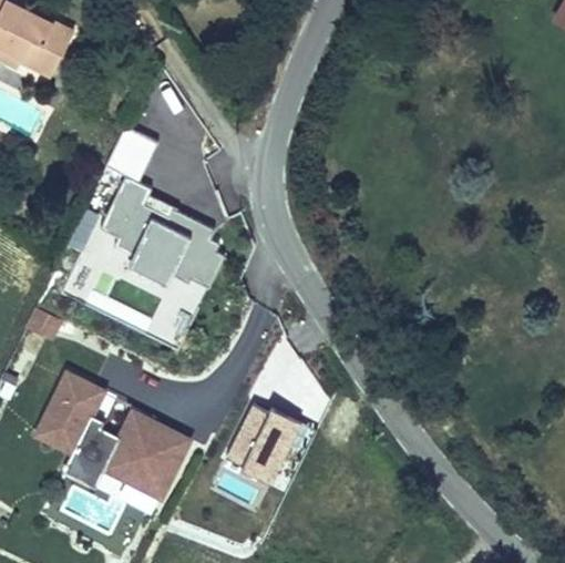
[(0,62),(17,71),(21,62),(52,78),(75,32),(11,0),(0,0),(0,62)]
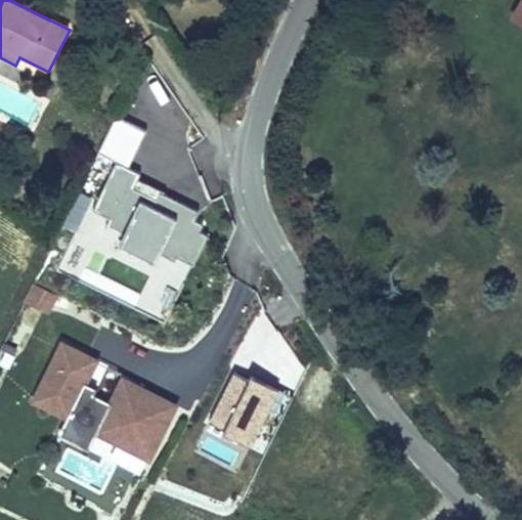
[(521,0),(519,0),(509,18),(521,25),(521,0)]
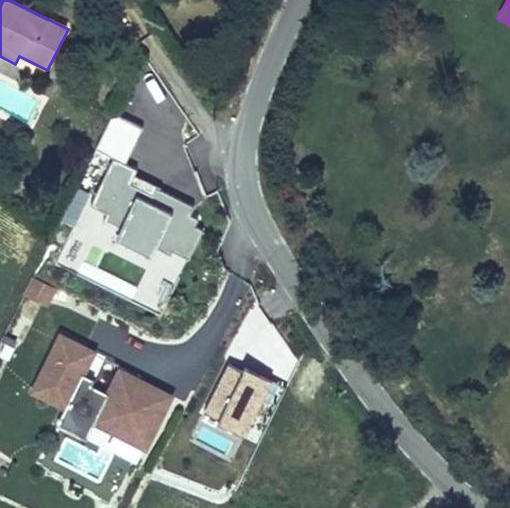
[(144,130),(111,115),(94,152),(112,160),(90,208),(99,213),(95,223),(171,257),(173,252),(190,260),(206,224),(189,217),(194,207),(134,180),(138,172),(127,167),(144,130)]
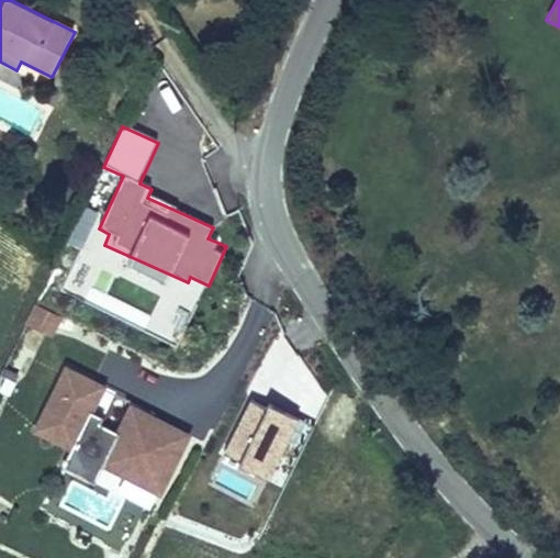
[(34,307),(24,326),(49,339),(59,320),(34,307)]
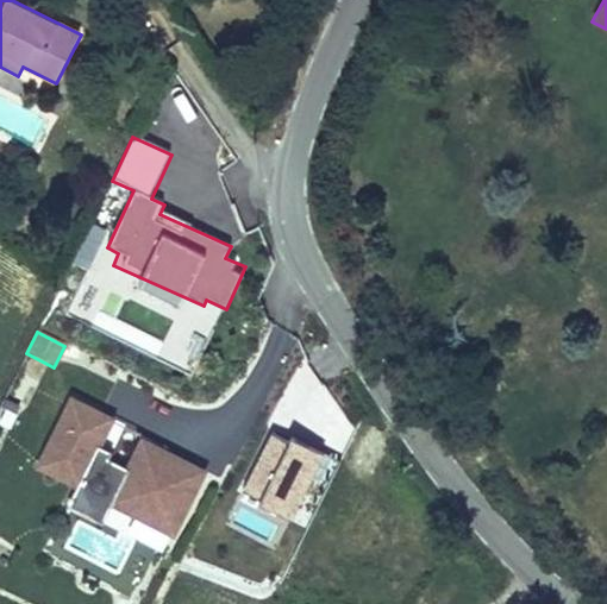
[(111,454),(100,450),(114,421),(69,398),(35,470),(75,490),(66,509),(104,527),(113,507),(175,538),(208,471),(142,439),(125,471),(107,463),(111,454)]
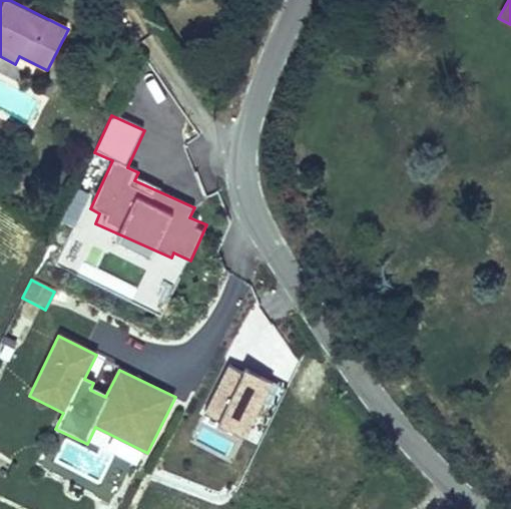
[(272,385),(228,365),(203,417),(246,437),(272,385)]
